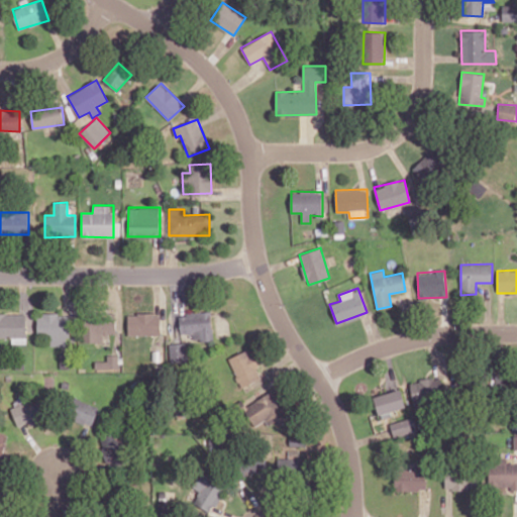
[(180,334),(193,333),(193,340),(212,340),(211,312),(180,313),(180,334)]
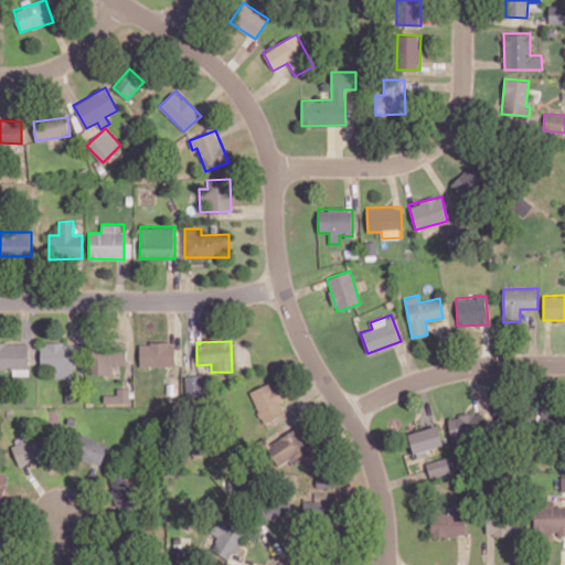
[(29,375),(29,342),(0,342),(0,368),(12,368),(12,376),(29,375)]
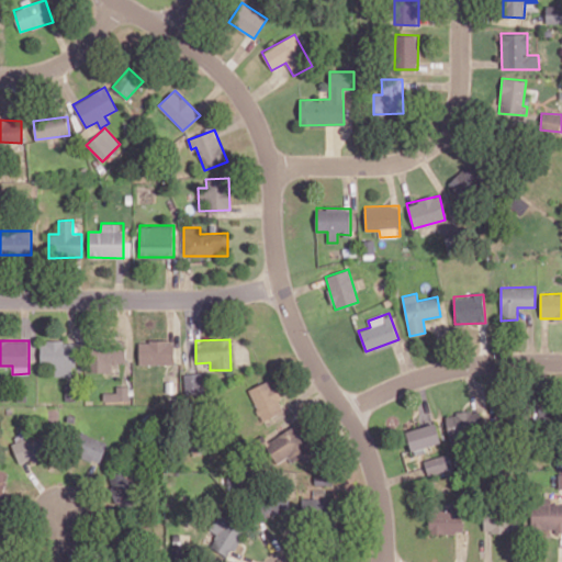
[(40,341),(41,370),(51,370),(51,375),(75,375),(74,340),(40,341)]
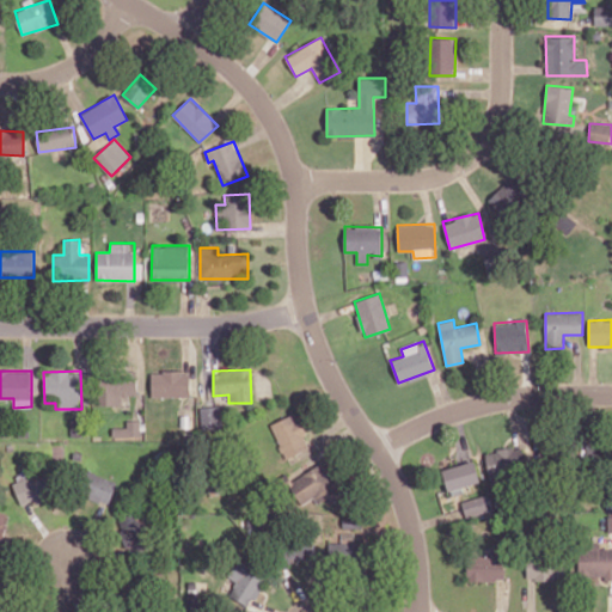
[(152,397),(190,396),(190,371),(151,372),(152,397)]
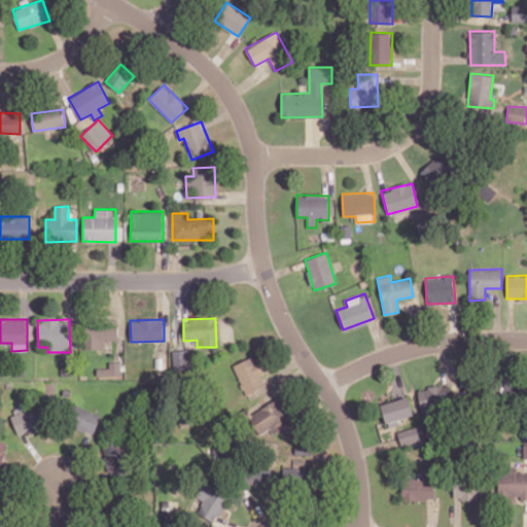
[(117,340),(117,325),(84,326),(85,349),(108,349),(108,340),(117,340)]
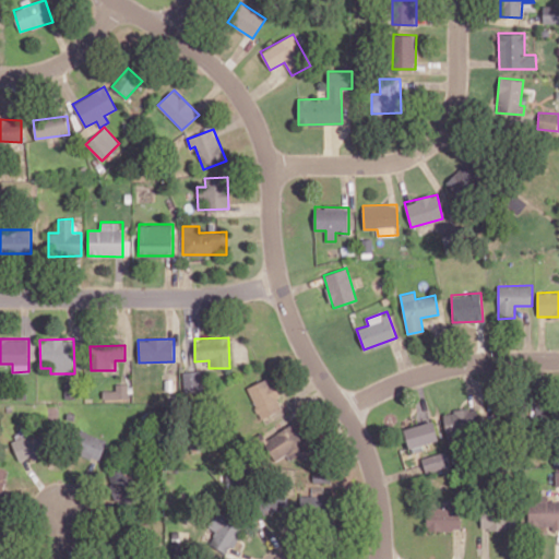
[(182,370),(183,391),(203,391),(202,370),(182,370)]
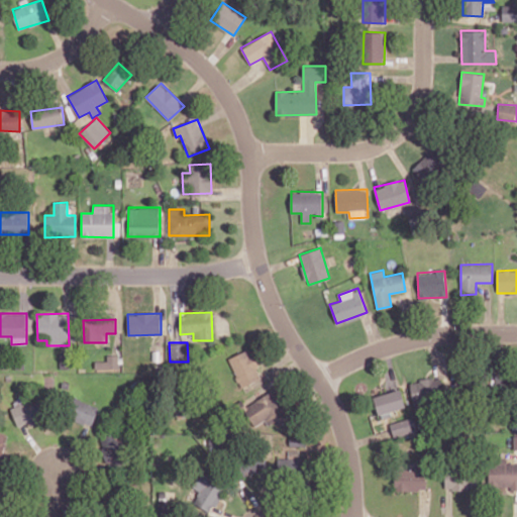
[(227,358),(242,388),(264,377),(249,348),(227,358)]
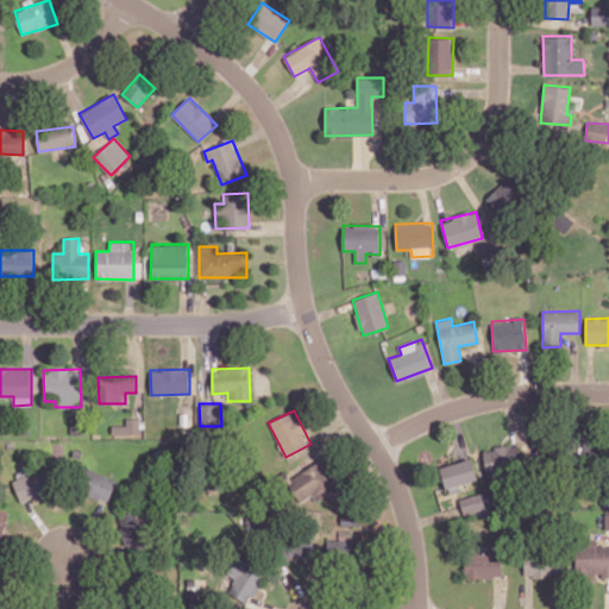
[(139,419),(126,418),(126,427),(114,426),(114,433),(138,434),(139,419)]
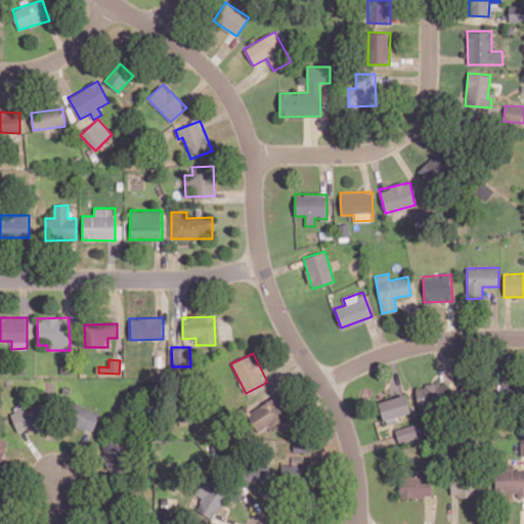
[(417,386),(418,407),(448,406),(447,384),(417,386)]
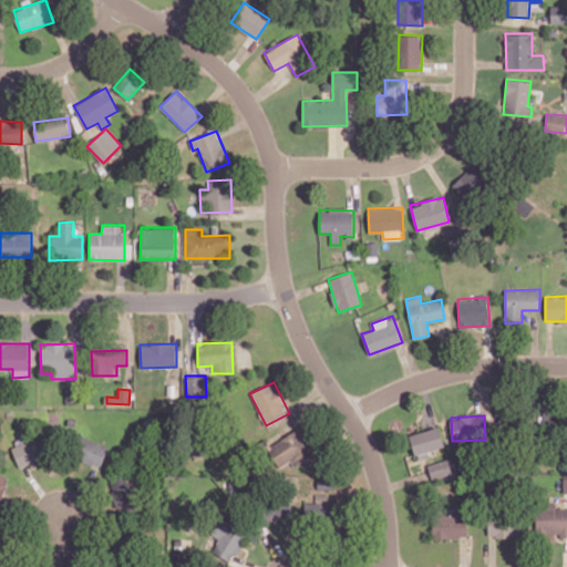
[(444,446),(440,426),(410,434),(416,459),(430,456),(428,450),(444,446)]
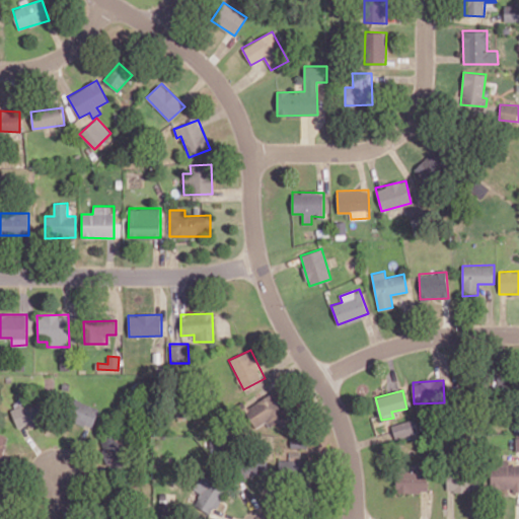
[(244,410),(255,428),(266,422),(271,429),(288,417),(273,392),(244,410)]
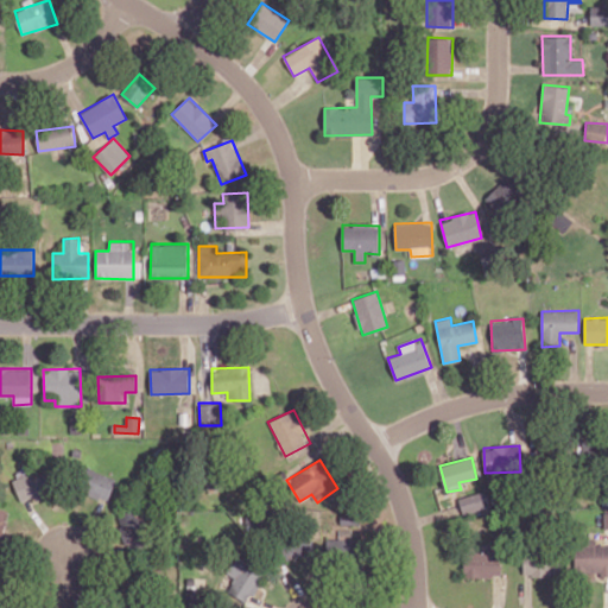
[(21,502),(56,491),(48,467),(13,479),(21,502)]
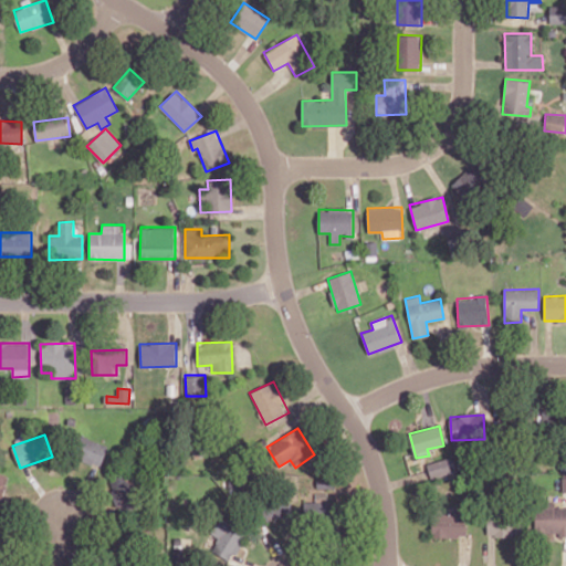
[(100,468),(108,446),(82,435),(73,457),(100,468)]
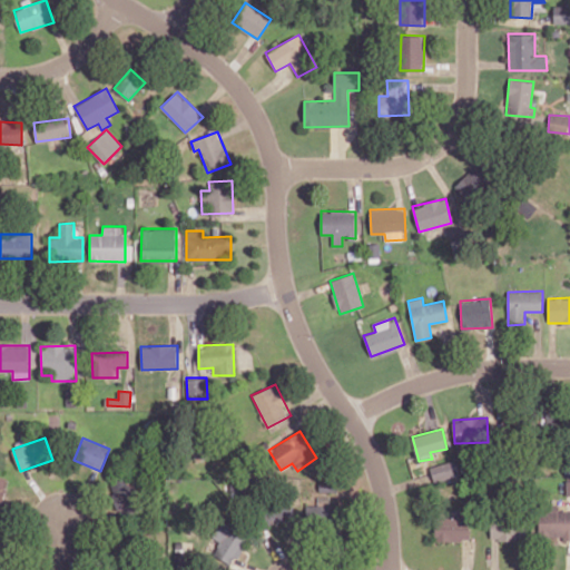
[(430,467),(433,481),(455,475),(452,461),(430,467)]
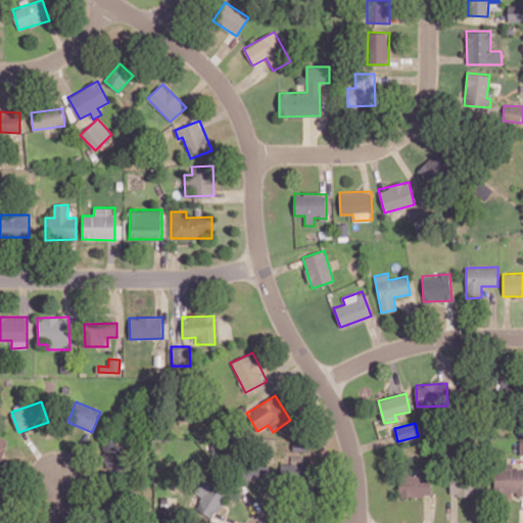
[(104,469),(123,468),(122,440),(103,440),(104,469)]
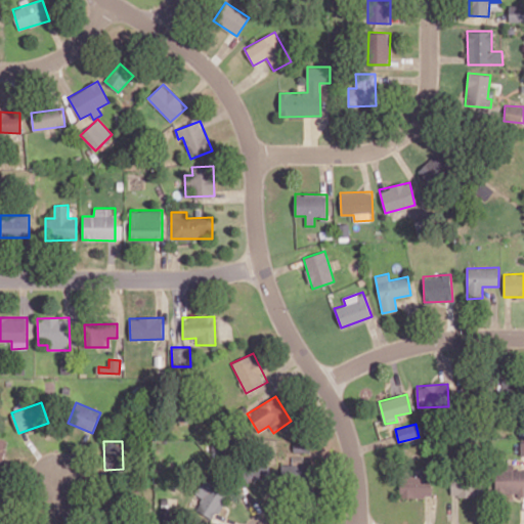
[(523,496),(523,469),(514,470),(514,466),(494,466),(495,493),(518,492),(518,496),(523,496)]
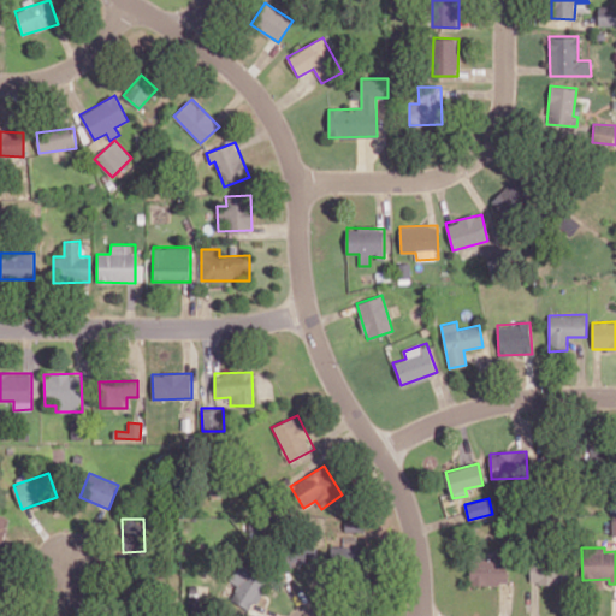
[(471,584),(508,584),(507,558),(469,558),(471,584)]
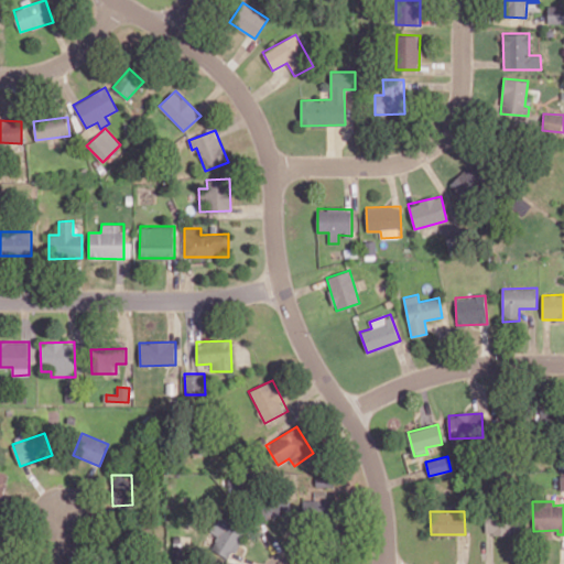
[(486,534),(521,533),(520,514),(485,516),(486,534)]
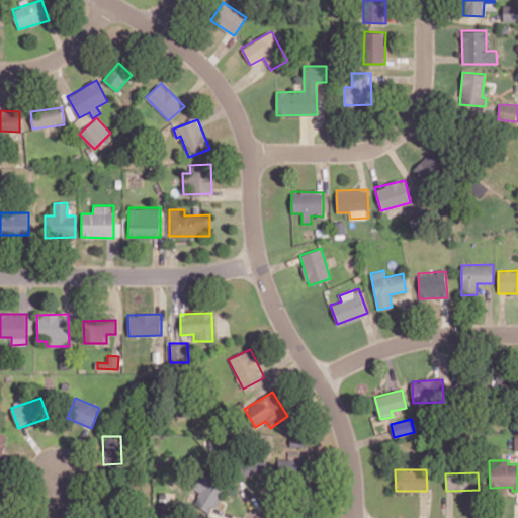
[(212,513),(225,485),(200,475),(194,490),(199,491),(193,505),(212,513)]
